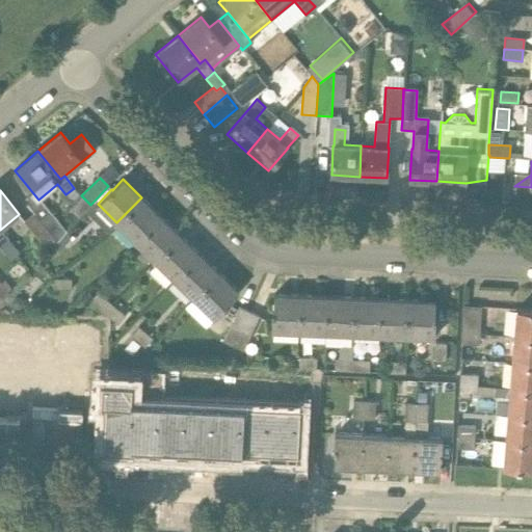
[(57,242),(65,233),(38,200),(33,193),(24,202),(33,213),(57,242)]
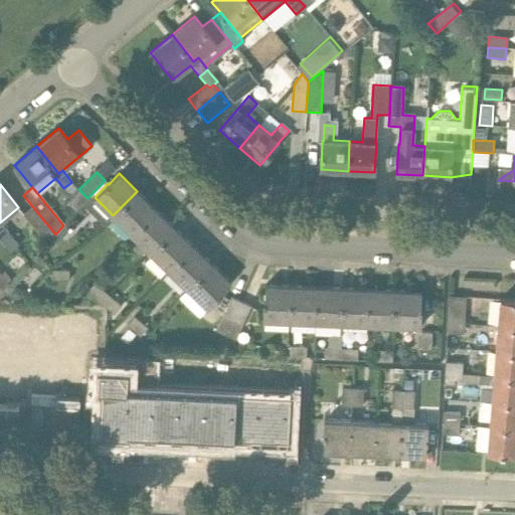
[(67,203),(75,211),(88,198),(79,190),(67,203)]
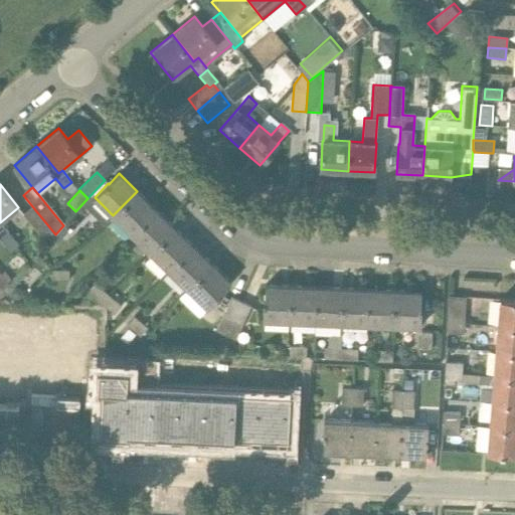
[(113,215),(132,234),(156,209),(137,191),(113,215)]
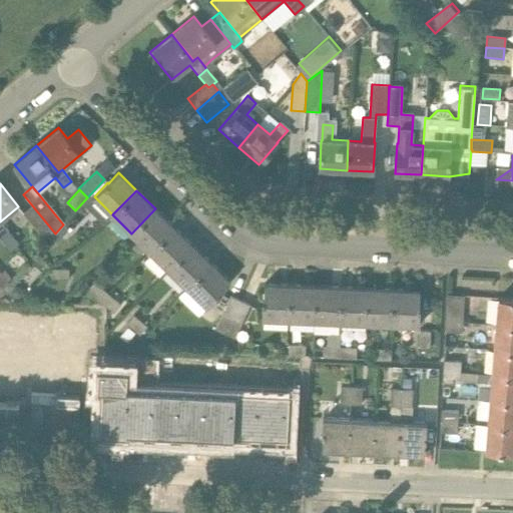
[(45,241),(55,233),(32,205),(22,213),(45,241)]
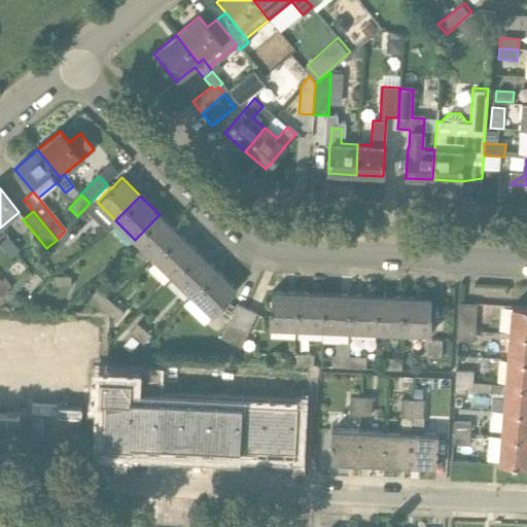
[(135,240),(154,258),(179,234),(160,214),(135,240)]
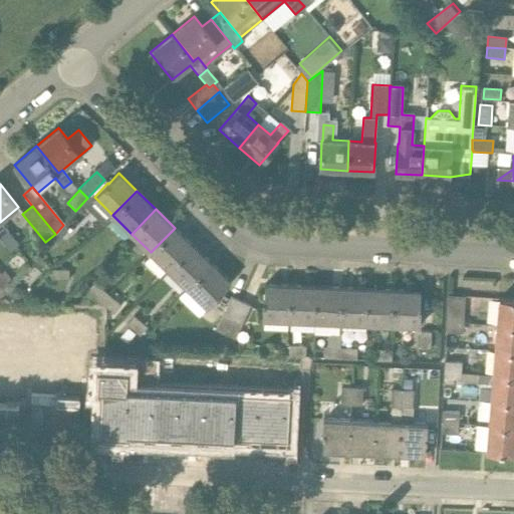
[(9,233),(0,222),(0,238),(1,239),(9,233)]
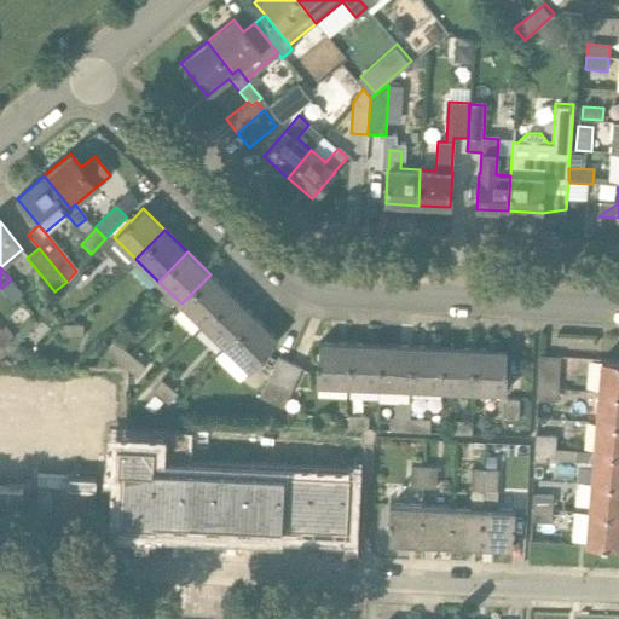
[(181,304),(203,327),(232,296),(210,275),(181,304)]
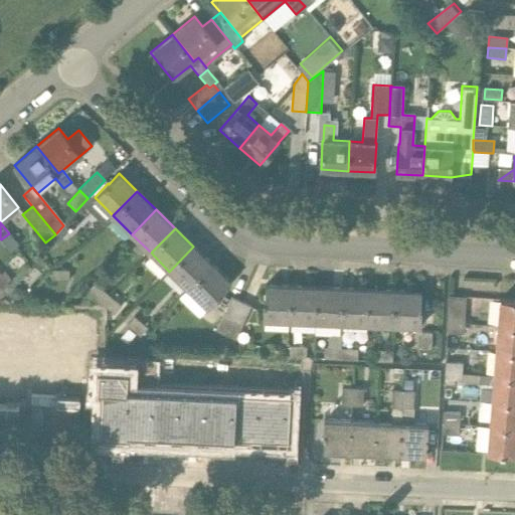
[(9,233),(1,239),(10,251),(18,244),(9,233)]
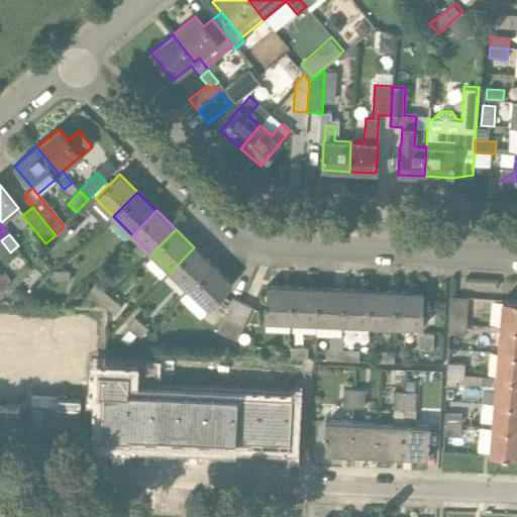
[(170,273),(189,291),(213,267),(194,247),(170,273)]
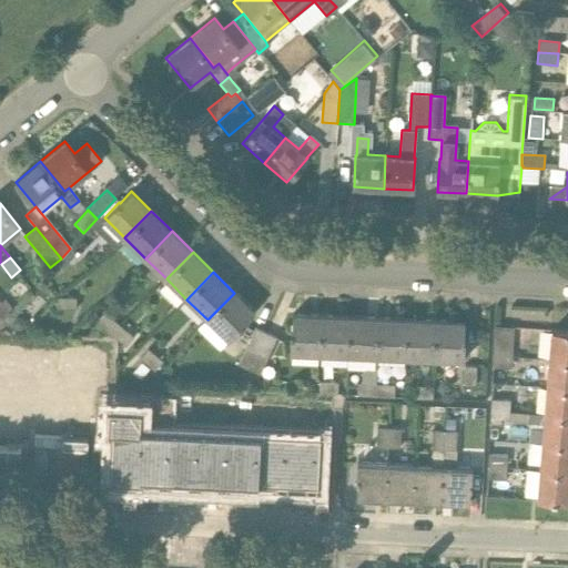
[(234,293),(208,320),(229,340),(243,324),(242,324),(254,312),(234,293)]
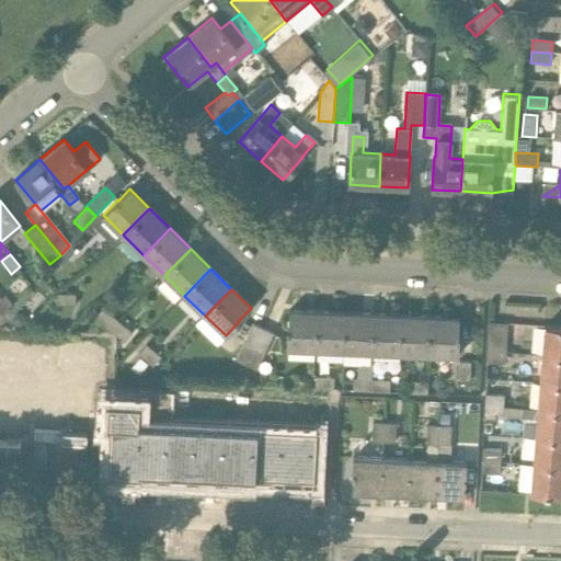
[(56,306),(75,307),(76,294),(56,294),(56,306)]
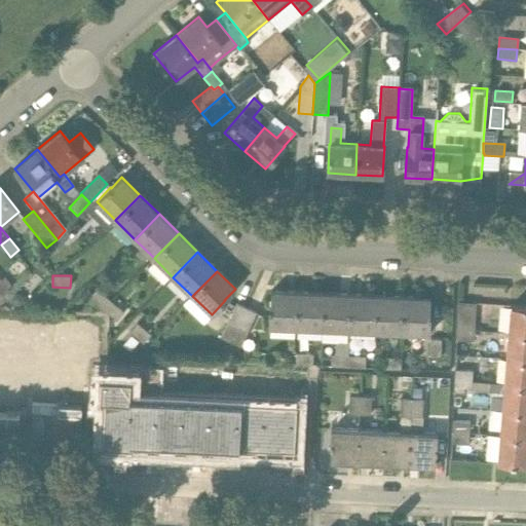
[(0,301),(1,303),(10,293),(0,279),(0,301)]
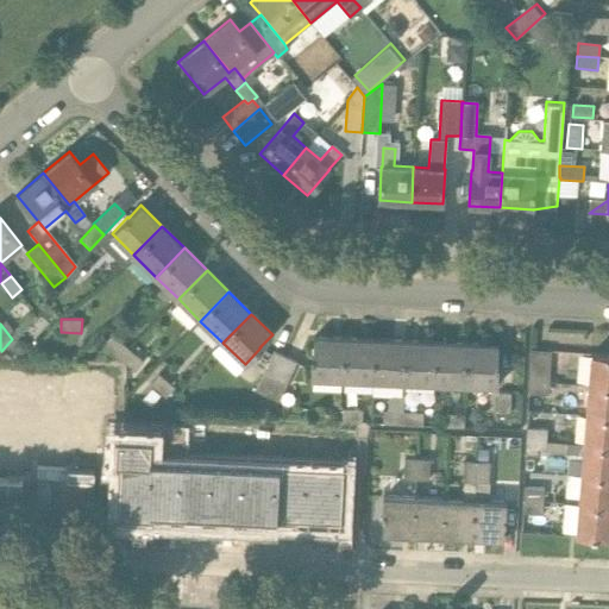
[(119,359),(129,349),(113,336),(105,346),(119,359)]
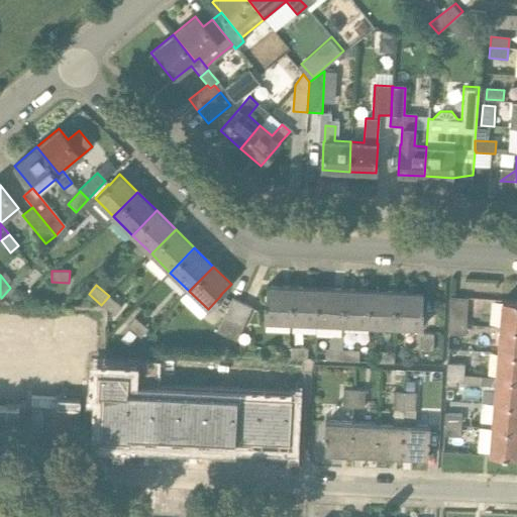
[(264,321),(292,322),(293,288),(266,287),(266,301),(265,301),(264,321)]
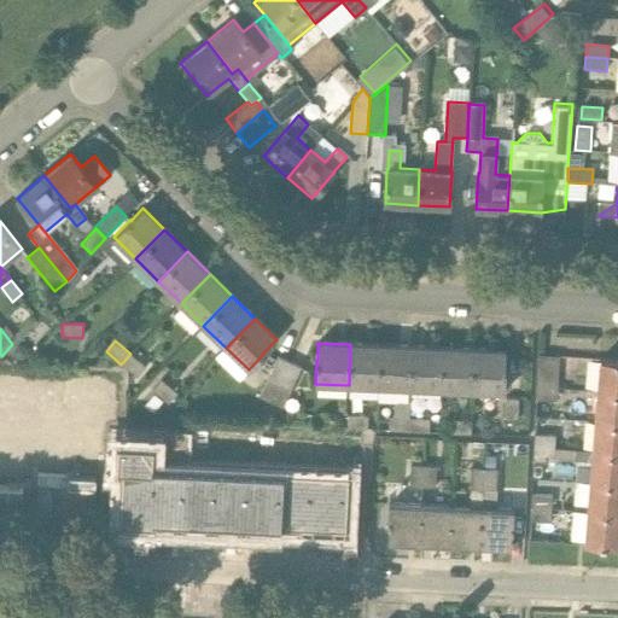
[(349,385),(379,386),(380,345),(350,344),(349,385)]
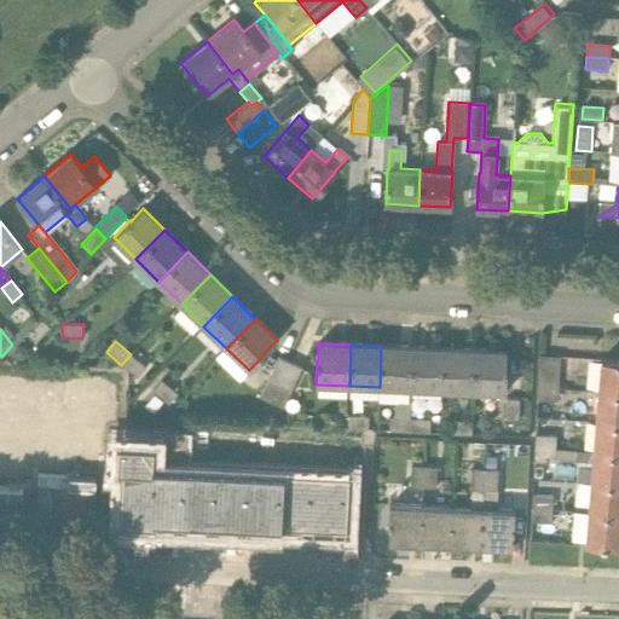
[(380,387),(411,388),(412,347),(381,346),(380,387)]
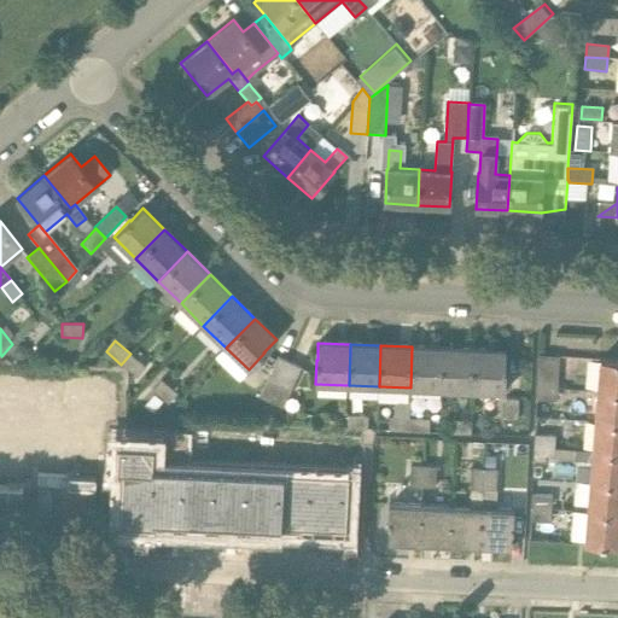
[(410,388),(441,389),(443,348),(412,347),(410,388)]
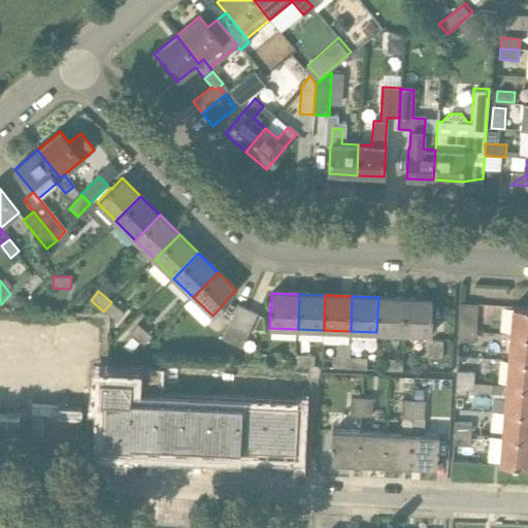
[(376,332),(403,333),(405,298),(378,297),(376,332)]
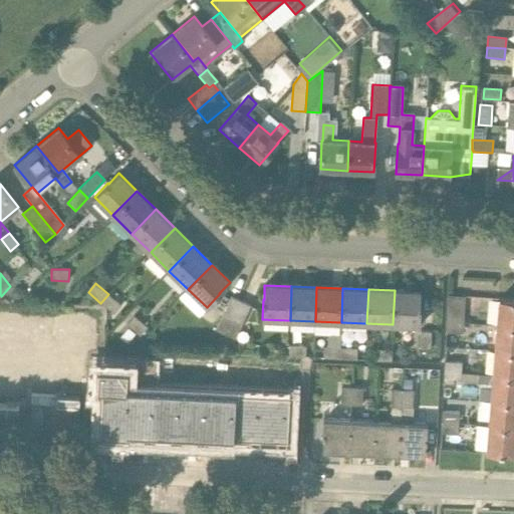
[(395,290),(393,324),(421,325),(421,306),(420,306),(421,291),(395,290)]
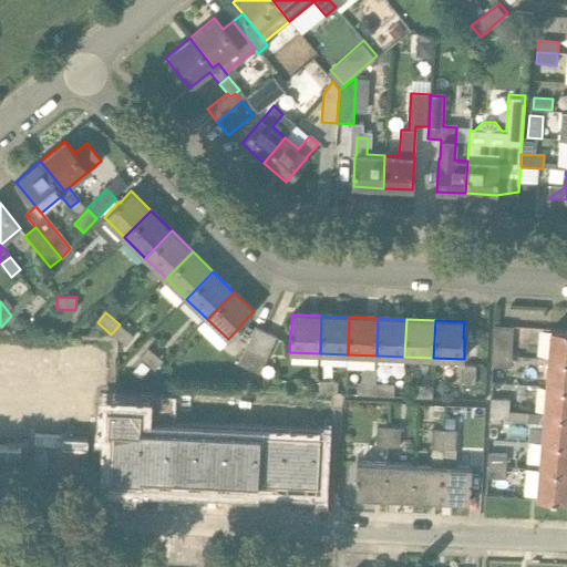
[(125,346),(134,336),(120,325),(111,334),(125,346)]
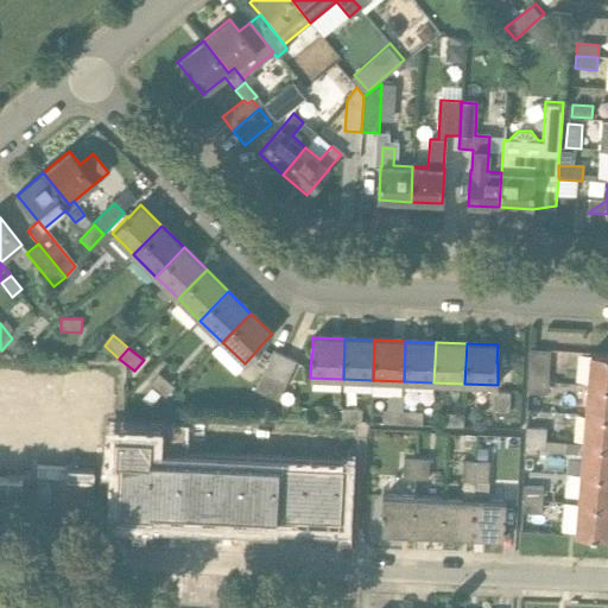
[(527,380),(548,381),(550,350),(529,348),(527,380)]
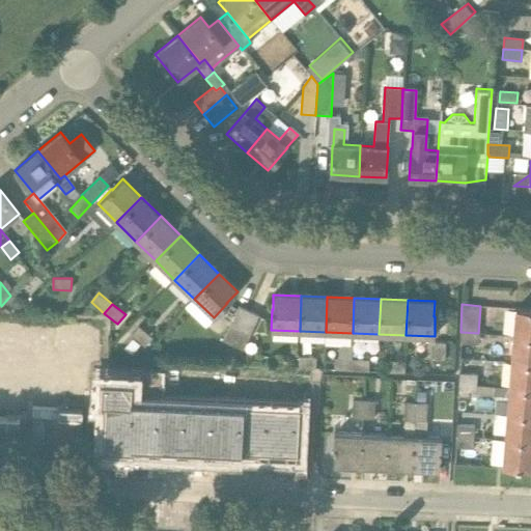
[(222,340),(232,345),(249,311),(239,306),(222,340)]
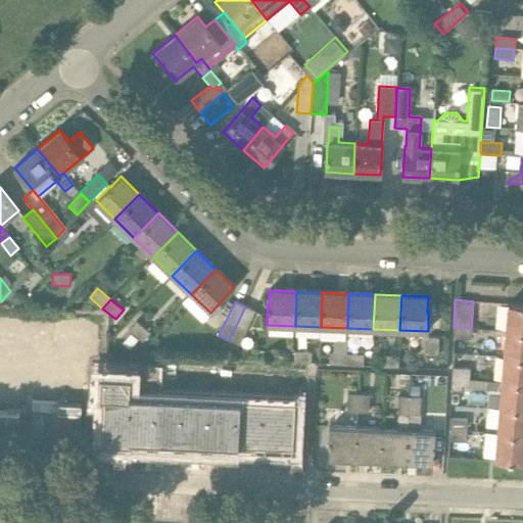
[(506,331),(522,332),(522,304),(508,303),(506,331)]
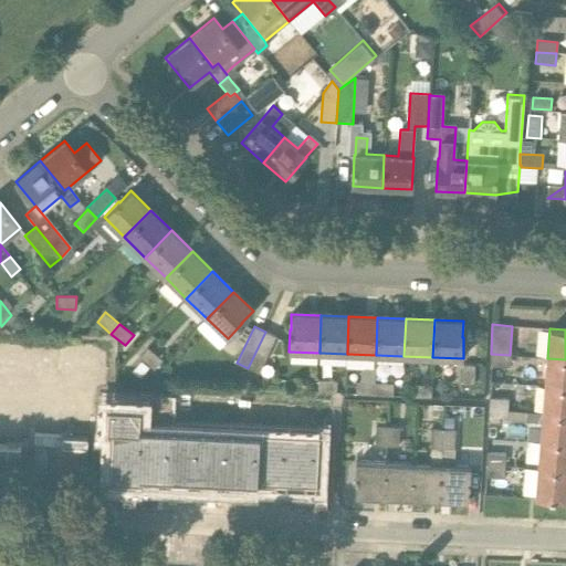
[(248,368),(259,374),(275,336),(265,332),(248,368)]
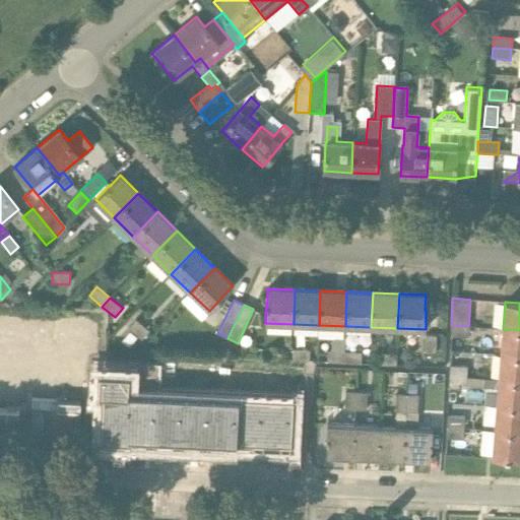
[(141,339),(149,330),(135,319),(128,328),(141,339)]
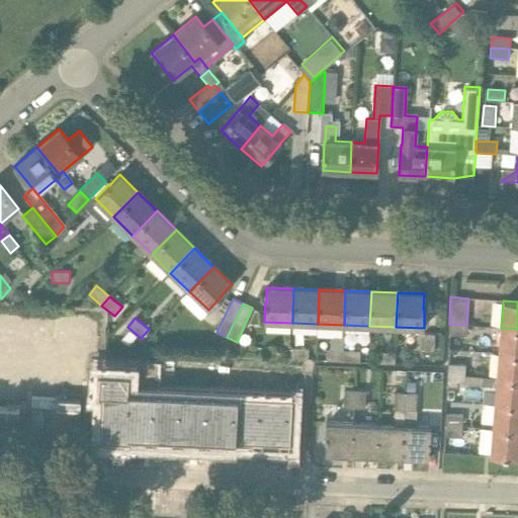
[(466,325),(449,324),(449,335),(466,336),(466,325)]
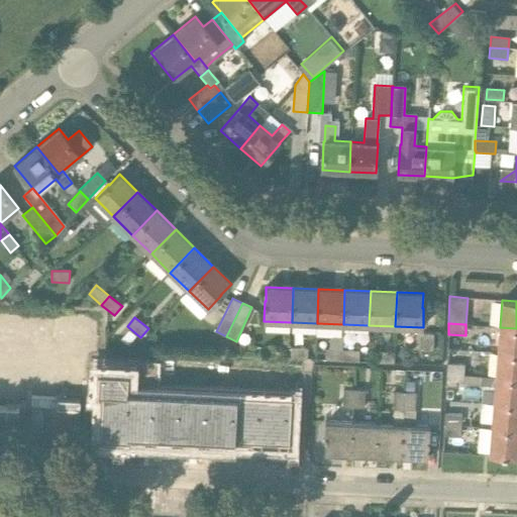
[(498,352),(516,353),(516,328),(500,327),(499,337),(498,352)]
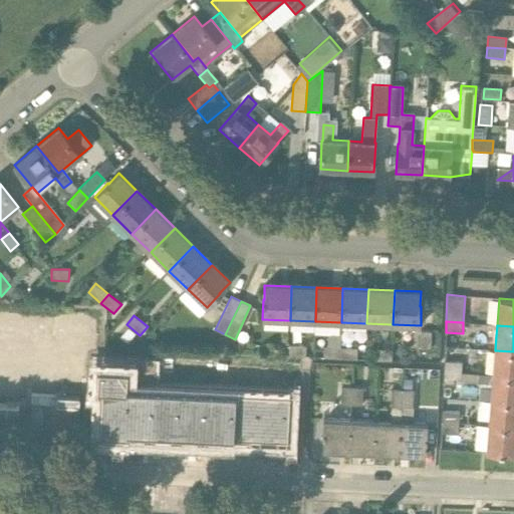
[(419,348),(431,348),(431,331),(420,331),(419,348)]
